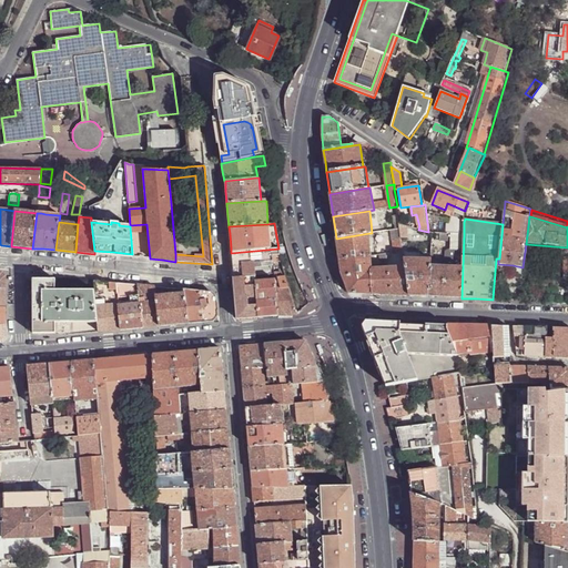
[(401,229),(402,239),(408,237),(408,227),(399,225),(401,229)]
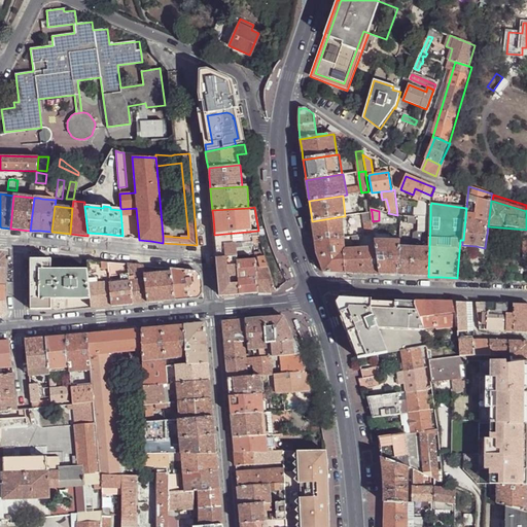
[(419,217),(430,217),(430,210),(416,209),(415,217),(419,217)]
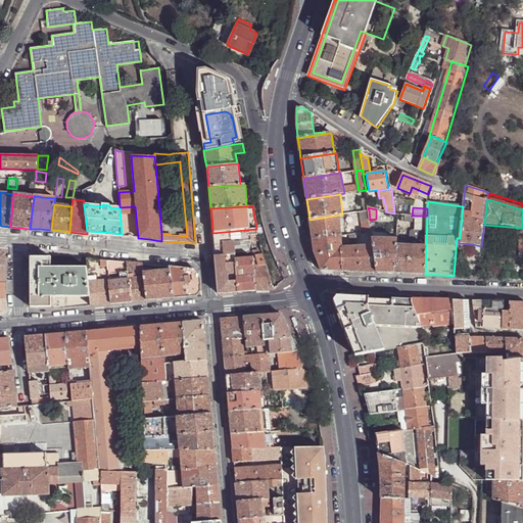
[(364,233),(372,232),(370,220),(369,210),(365,211),(360,211),(364,233)]
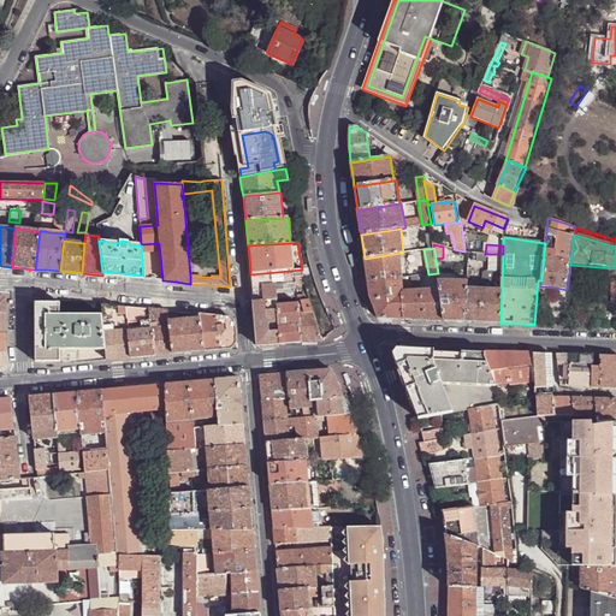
[(367,272),(368,283),(403,278),(401,253),(365,259),(367,272)]
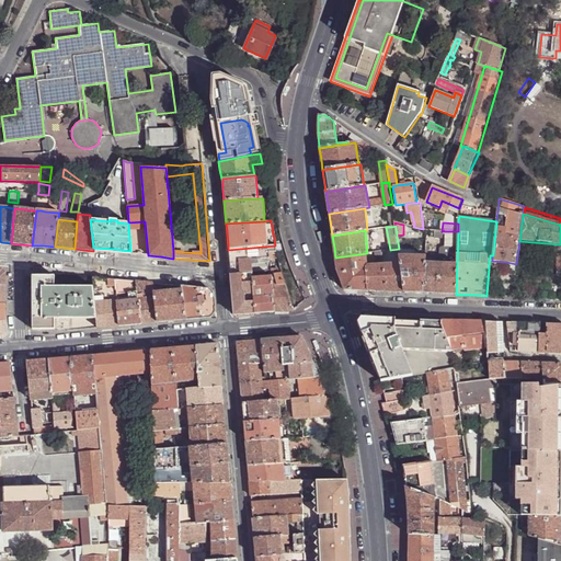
[(456,295),(458,231),(446,231),(446,247),(442,248),(441,263),(426,263),(425,294),(439,294),(456,295)]
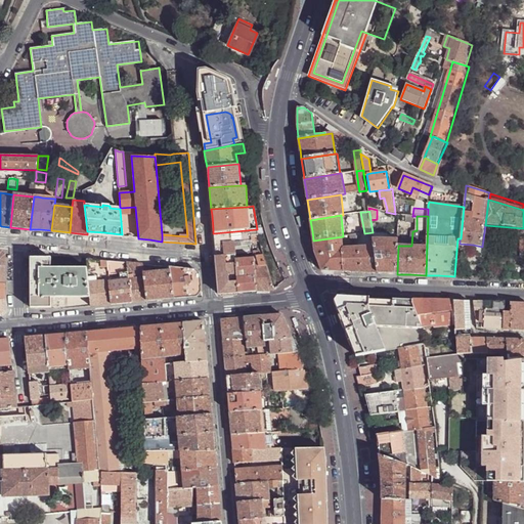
[(412,216),(402,216),(402,222),(402,228),(417,230),(417,216),(412,216)]
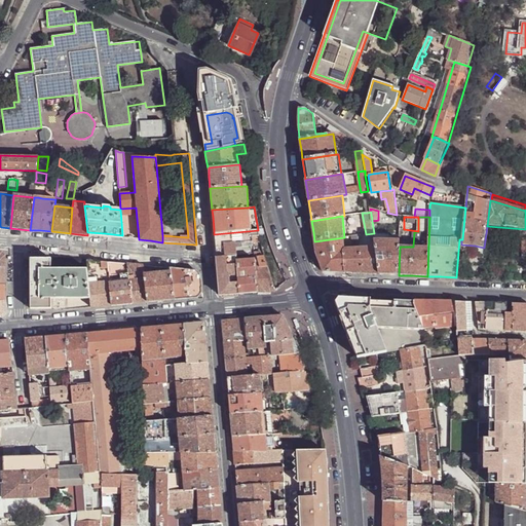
[(216,257),(235,256),(253,254),(253,253),(252,236),(259,235),(258,230),(214,234),(216,251),(216,257)]
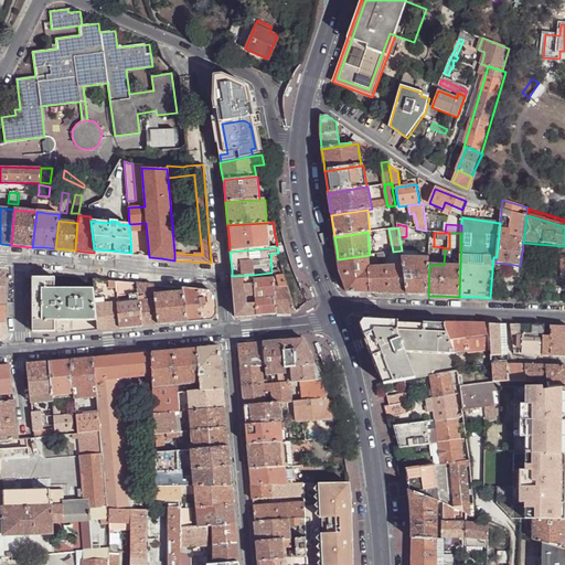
[(360,292),(372,294),(370,268),(370,255),(338,259),(339,270),(347,292),(360,292)]
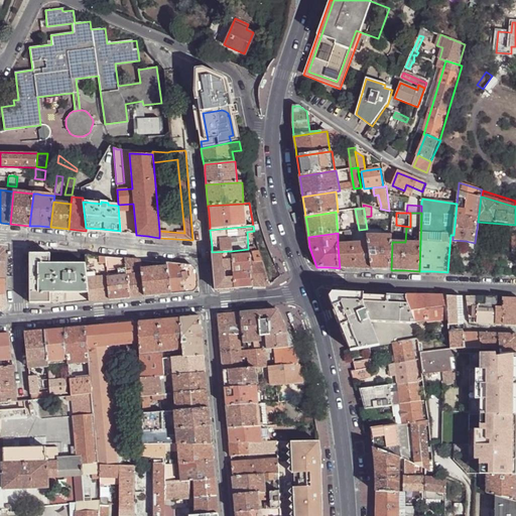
[(380,269),(391,270),(392,242),(392,236),(368,236),(368,242),(372,269),(380,269)]
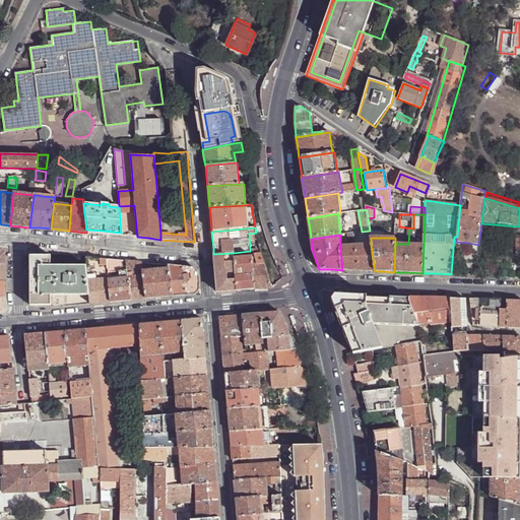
[(477,253),(478,245),(469,243),(456,242),(455,250),(477,253)]
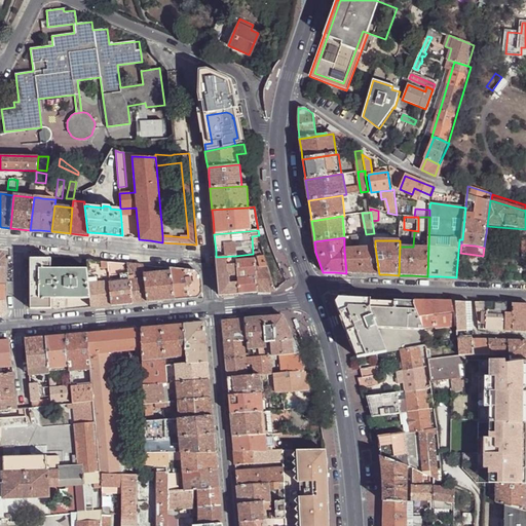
[(368,273),(379,274),(375,247),(360,248),(360,249),(344,250),(346,273),(368,273)]
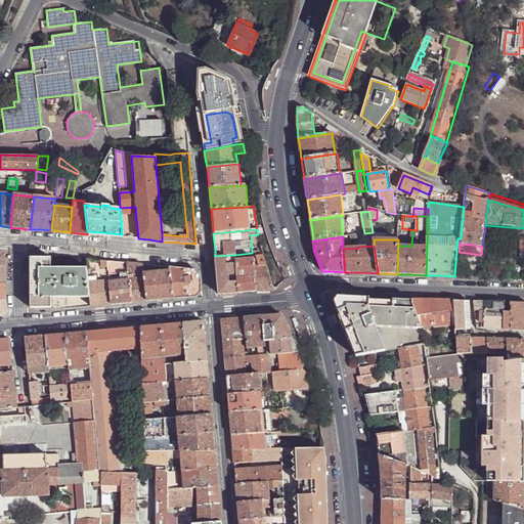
[(252,259),(255,292),(263,291),(272,291),(263,255),(259,255),(258,251),(252,252),(252,253),(252,259)]
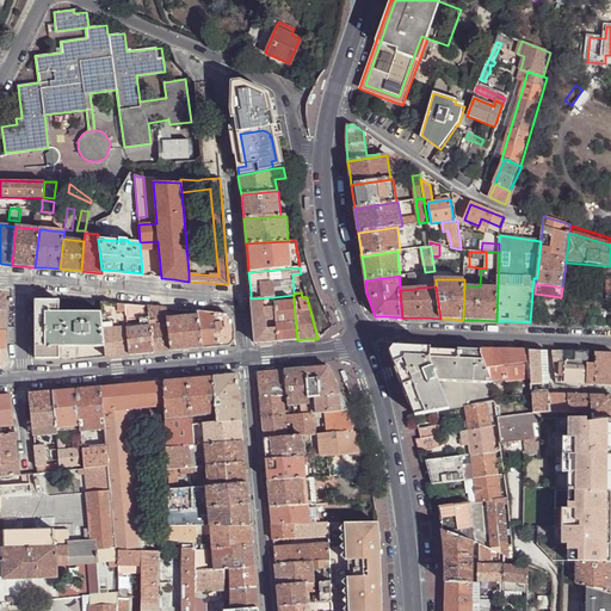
[(253,319),(254,344),(265,343),(277,341),(275,303),(273,297),(251,298),(253,319)]
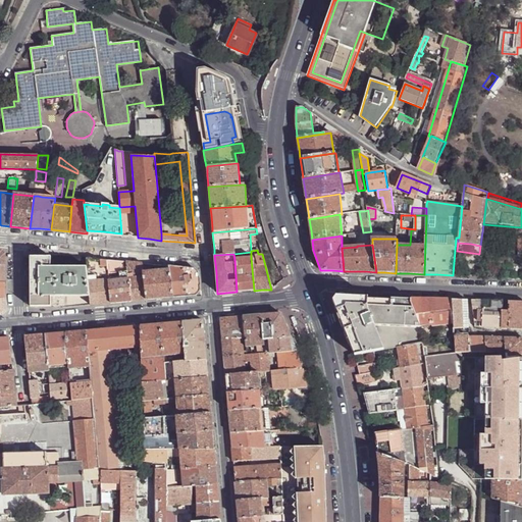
[(89,275),(88,266),(51,267),(51,257),(37,257),(31,257),(31,306),(51,306),(51,296),(61,296),(91,296),(89,280),(89,275)]
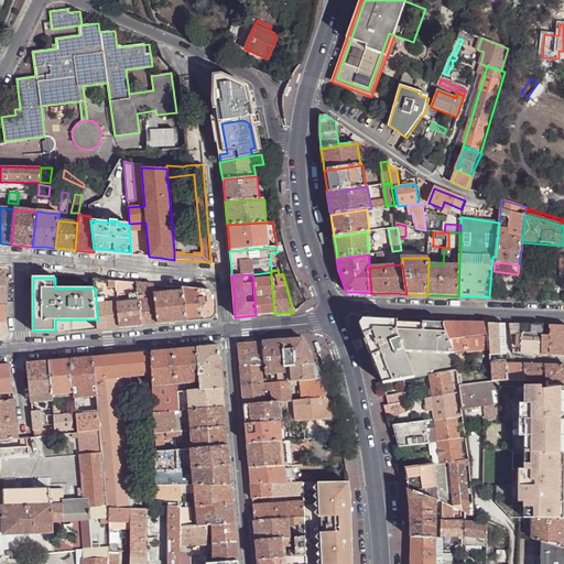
[(106,280),(94,279),(95,288),(96,297),(118,296),(118,294),(117,281),(106,280)]
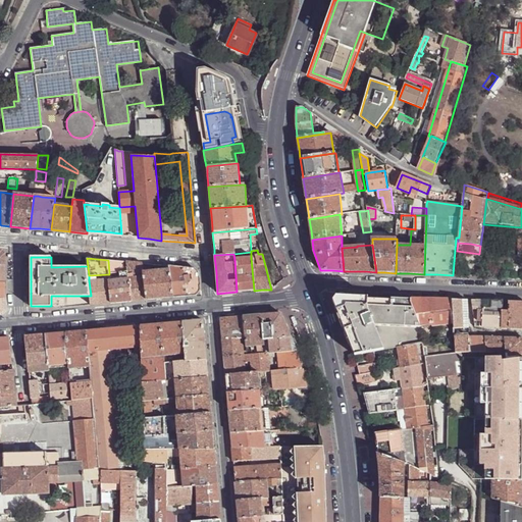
[(235,259),(237,292),(246,292),(254,291),(251,258),(235,259)]
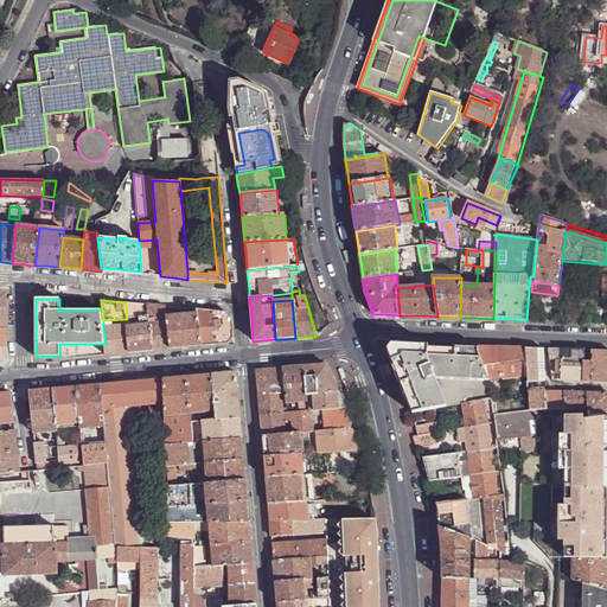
[(134,302),(126,302),(127,317),(149,315),(147,304),(134,302)]
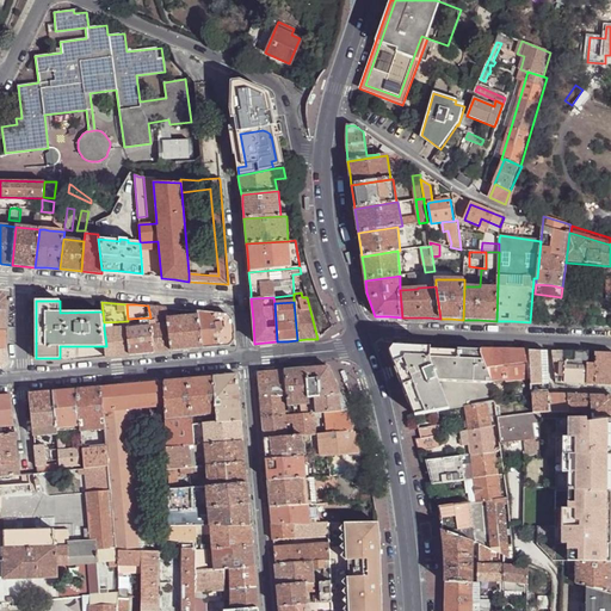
[(158,307),(148,306),(150,318),(152,326),(154,352),(164,351),(172,351),(168,319),(167,308),(158,307)]
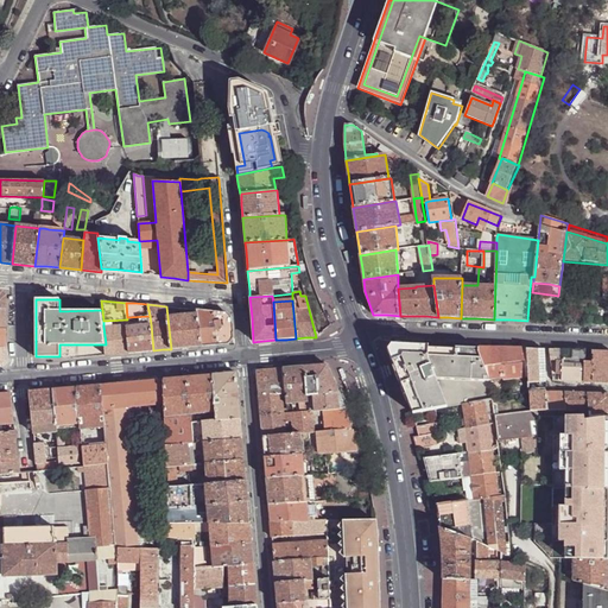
[(196,309),(166,306),(168,317),(197,314),(196,309)]
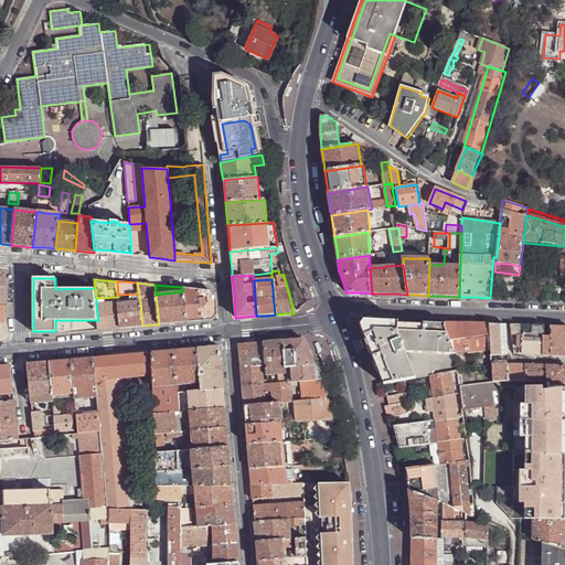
[(210,290),(182,287),(183,291),(188,321),(200,320),(212,320),(216,313),(216,304),(215,295),(210,290)]
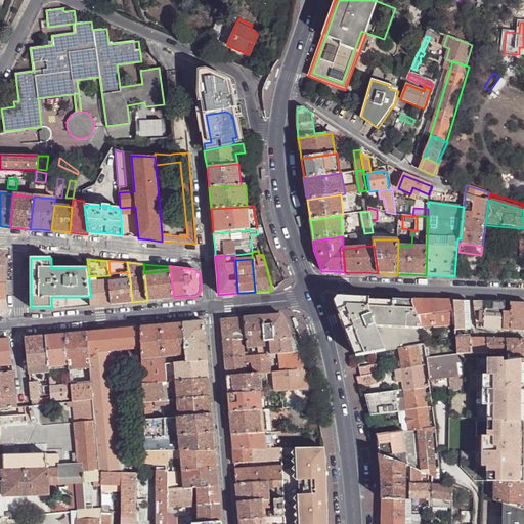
[(170,270),(144,273),(147,301),(161,300),(174,298),(170,270)]
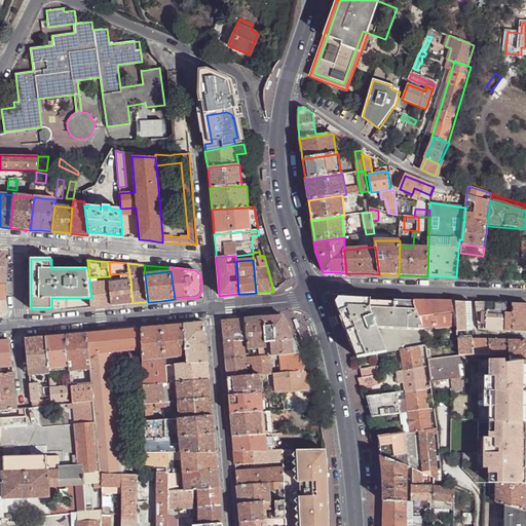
[(91,298),(92,307),(103,306),(112,305),(110,282),(110,280),(97,282),(94,283),(89,283),(91,298)]
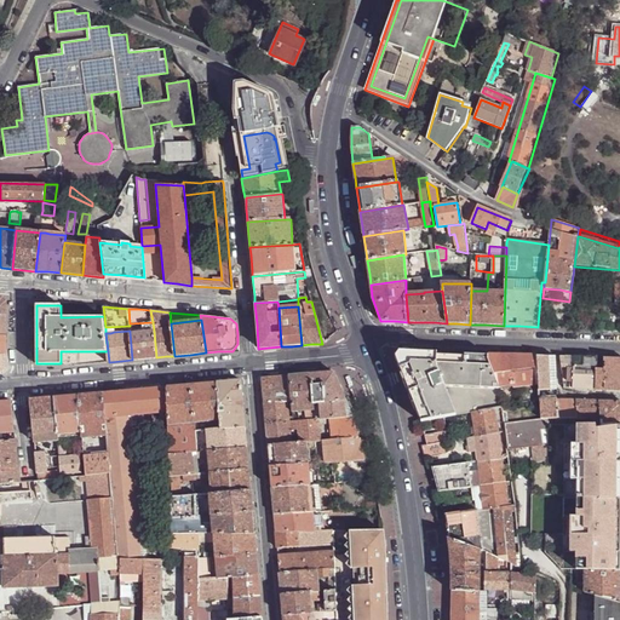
[(154,331),(130,332),(132,360),(144,359),(156,357),(154,331)]
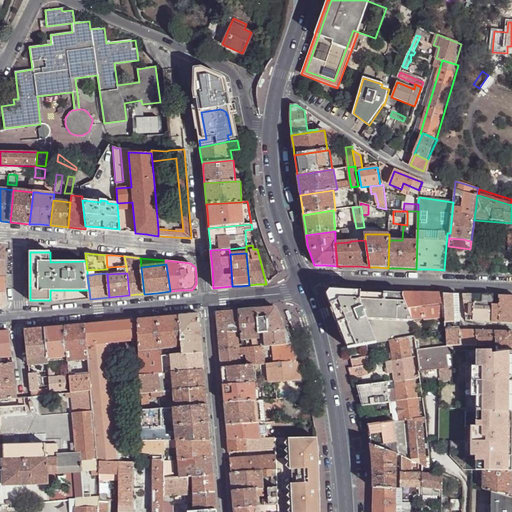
[(325,294),(347,349),(376,344),(389,342),(408,339),(413,338),(413,335),(409,321),(403,298),(402,294),(397,294),(373,293),(360,293),(360,291),(350,291),(329,290),(325,294)]
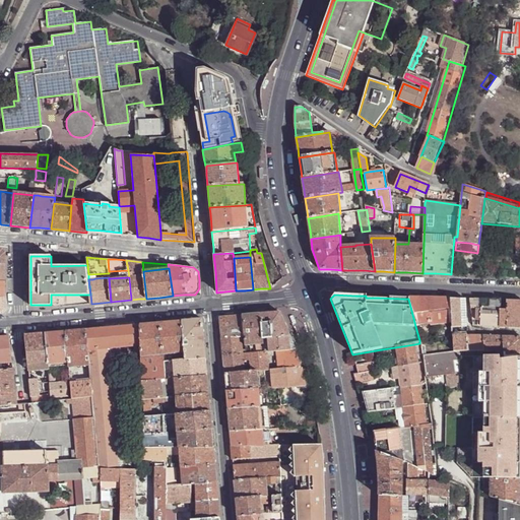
[(415,326),(419,340),(424,339),(418,327),(437,325),(435,299),(419,299),(413,299),(410,298),(408,298),(408,299),(409,303),(415,326)]
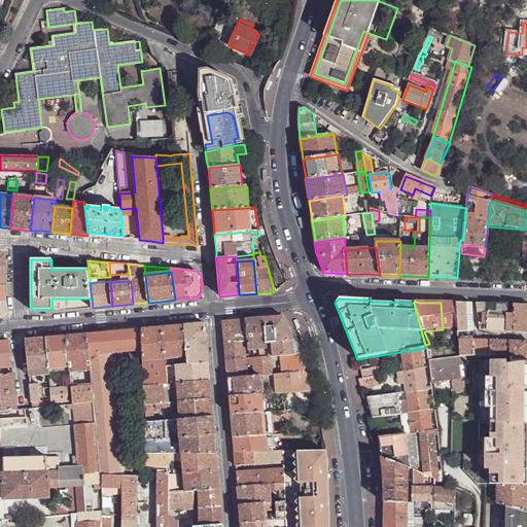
[(457,328),(455,304),(445,304),(441,303),(443,329),(457,328)]
